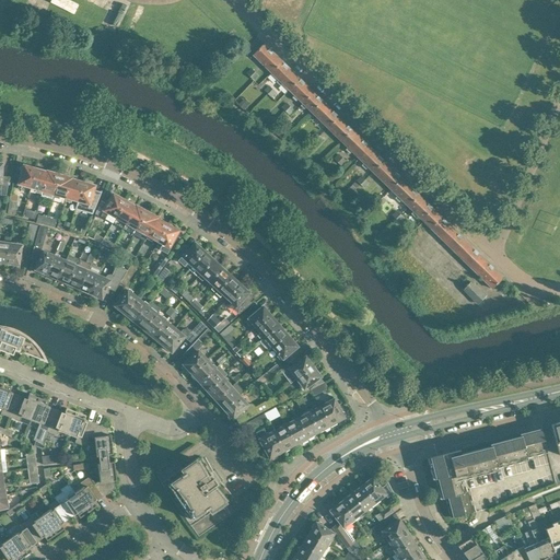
[(265,44),(254,56),(271,72),(282,61),(265,44)]
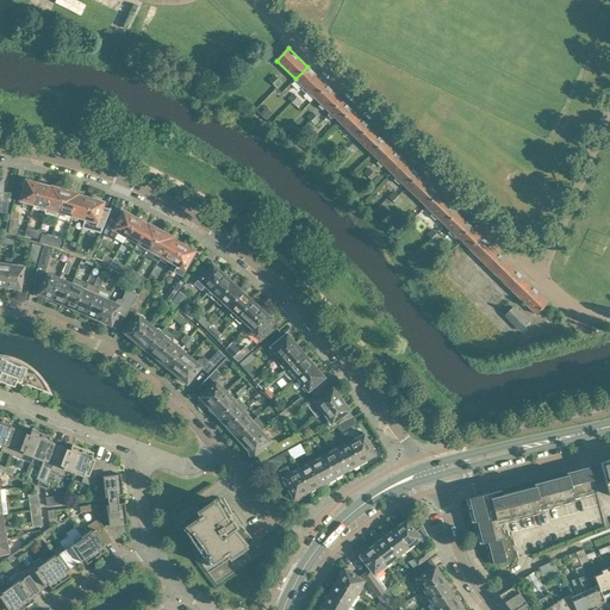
[(307,67),(296,79),(315,98),(327,86),(307,67)]
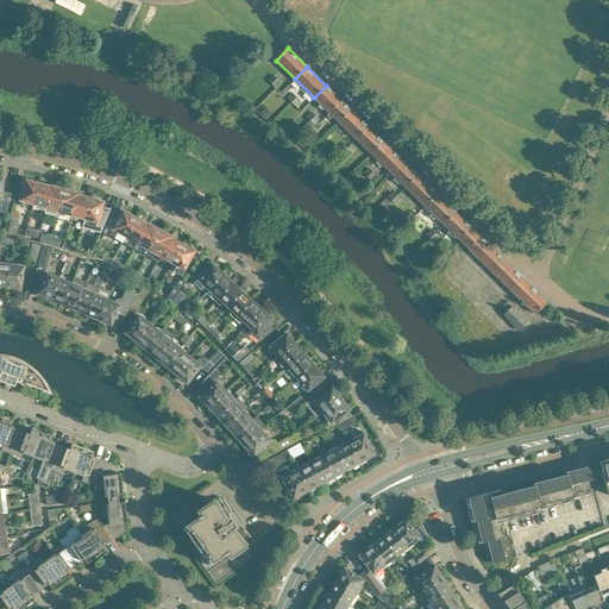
[(274,76),(269,80),(277,88),(281,83),(280,81),(276,77),(274,76)]
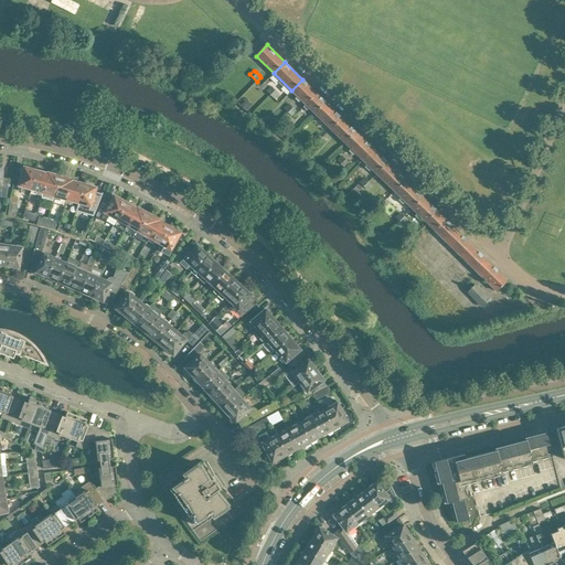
[(302,80),(291,91),(301,99),(312,88),(302,80)]
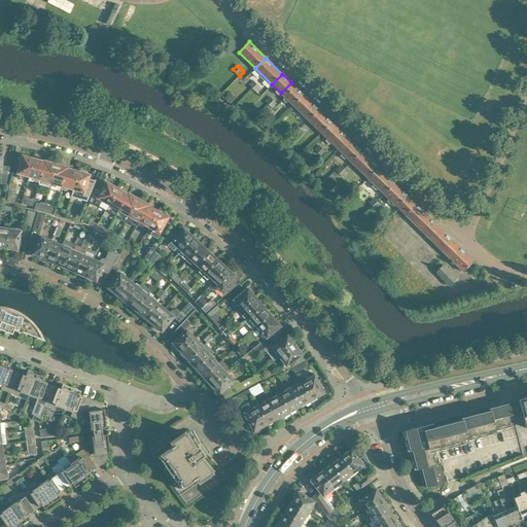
[(251,78),(246,82),(253,89),(257,84),(251,78)]
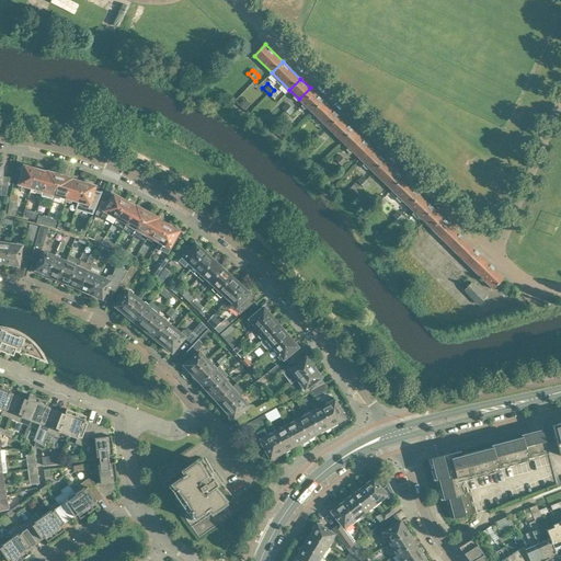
[(310,88),(299,99),(312,112),(323,101),(310,88)]
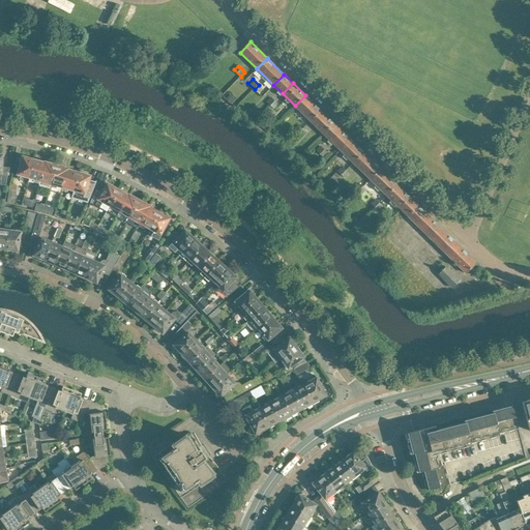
[(305,95),(295,106),(310,120),(320,110),(305,95)]
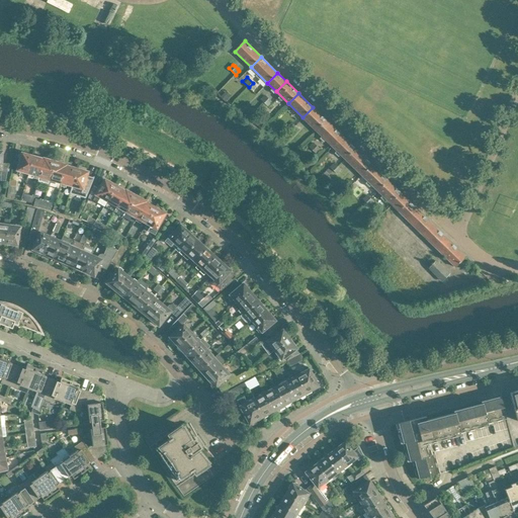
[(265,95),(261,99),(265,104),(269,99),(265,95)]
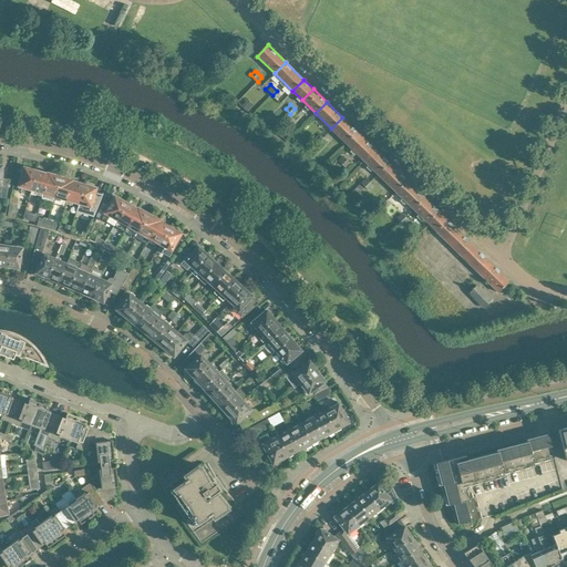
[(342,117),(331,129),(347,143),(358,132),(342,117)]
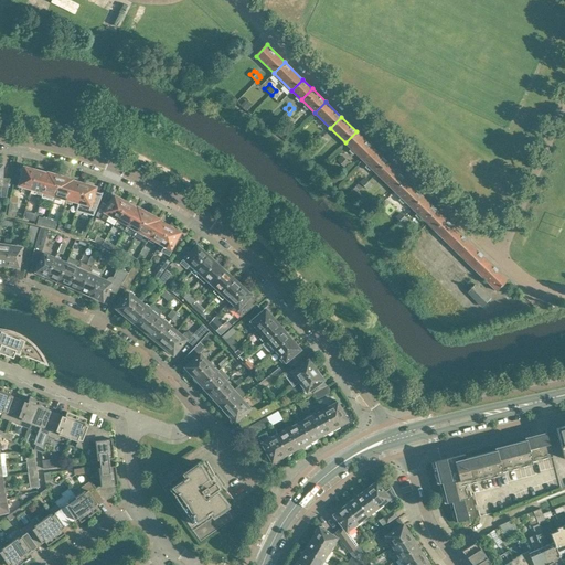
[(317,130),(312,135),(317,140),(321,135),(317,130)]
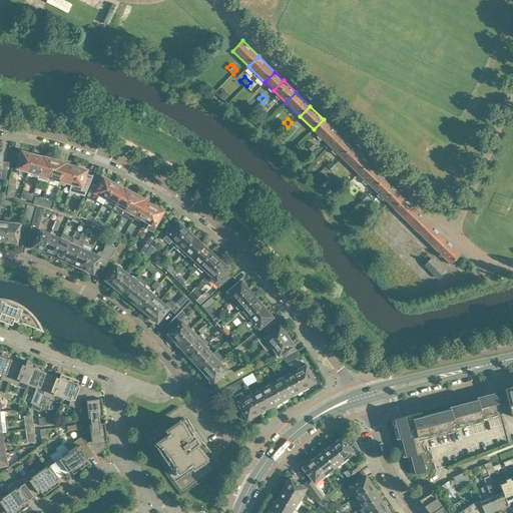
[(324,119),(314,129),(328,143),(329,143),(338,133),(324,119)]
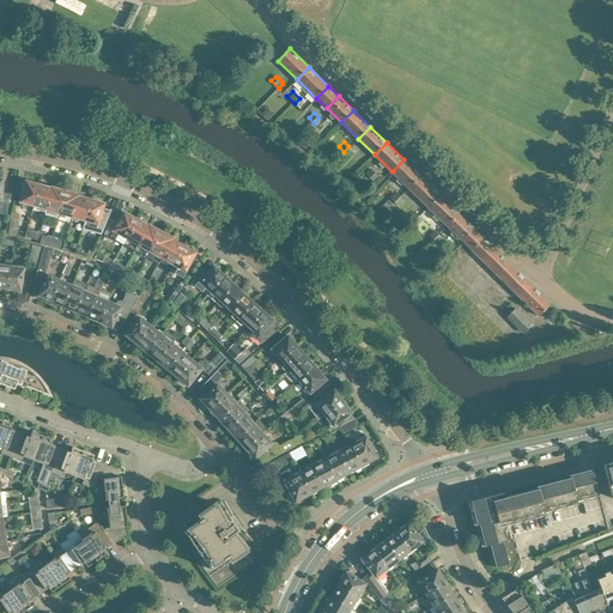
[(349,146),(344,152),(349,157),(354,152),(349,146)]
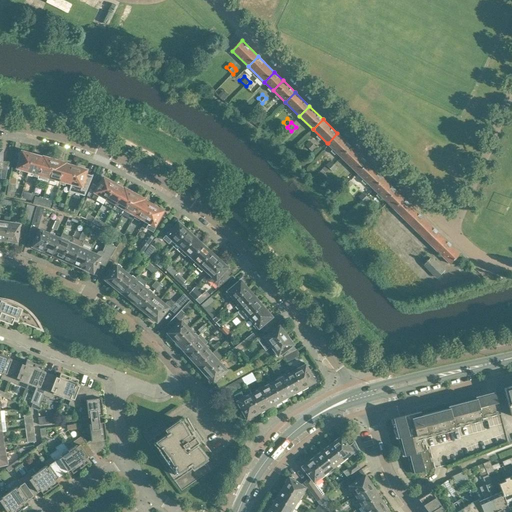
[(339,135),(329,145),(341,157),(351,147),(339,135)]
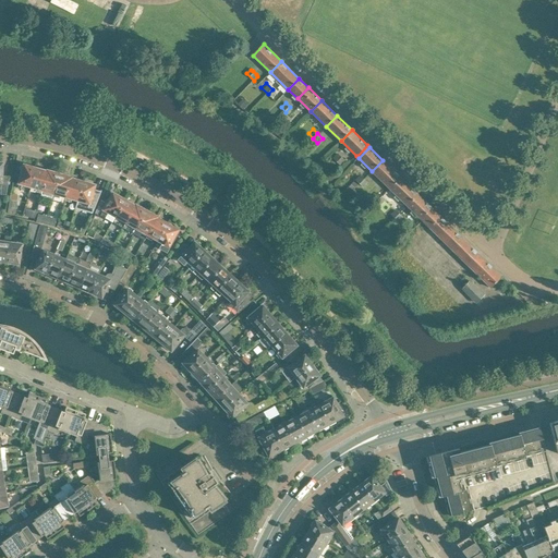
[(338,154),(334,158),(340,165),(344,160),(338,154)]
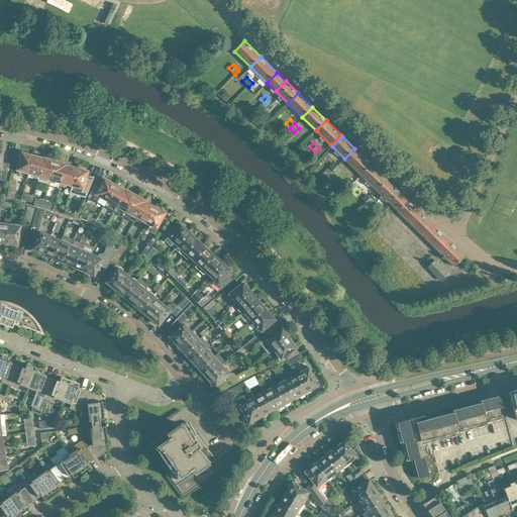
[(354,148),(344,159),(362,174),(371,164),(354,148)]
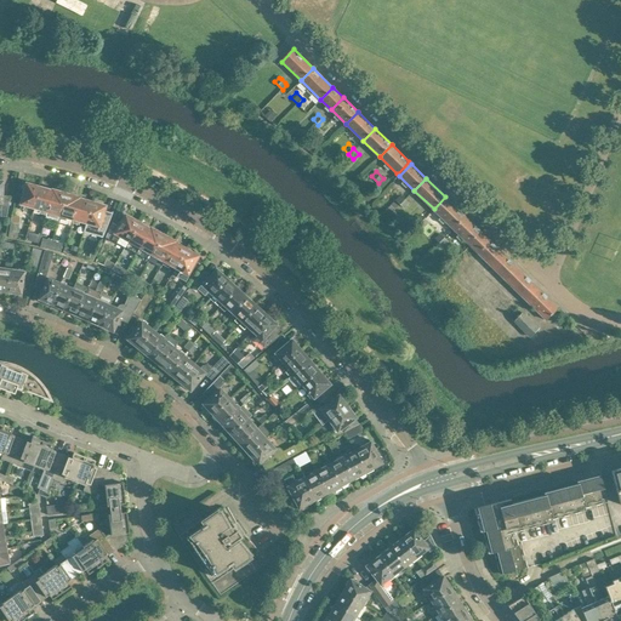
[(1,195),(3,181),(0,181),(0,205),(1,206),(1,210),(3,210),(1,217),(7,217),(10,203),(9,203),(10,197),(1,195)]
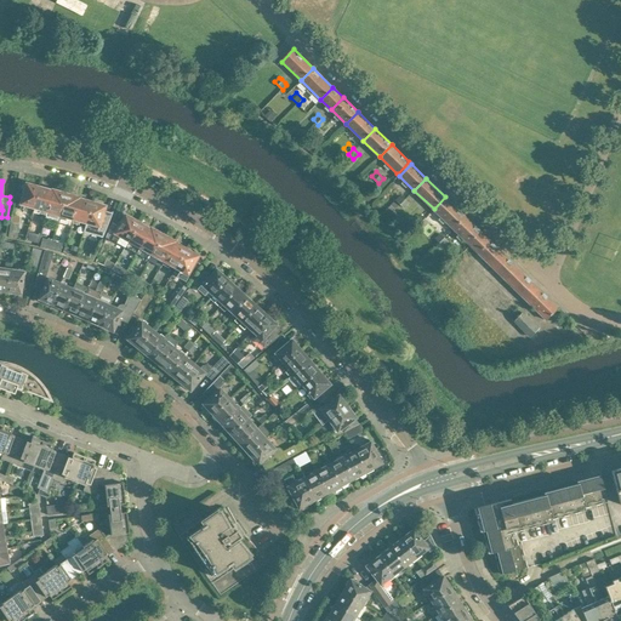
[(33,209),(40,187),(39,187),(38,186),(33,184),(33,186),(27,183),(18,209),(26,211),(27,208),(33,209)]
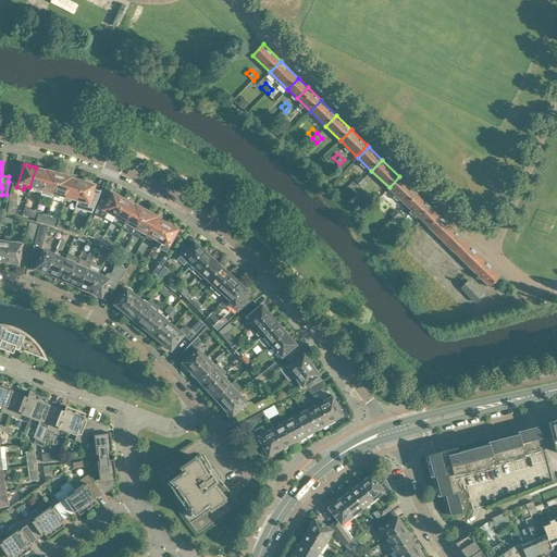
[(40,193),(47,171),(42,170),(41,169),(38,168),(37,168),(36,168),(29,187),(35,189),(35,190),(40,193)]
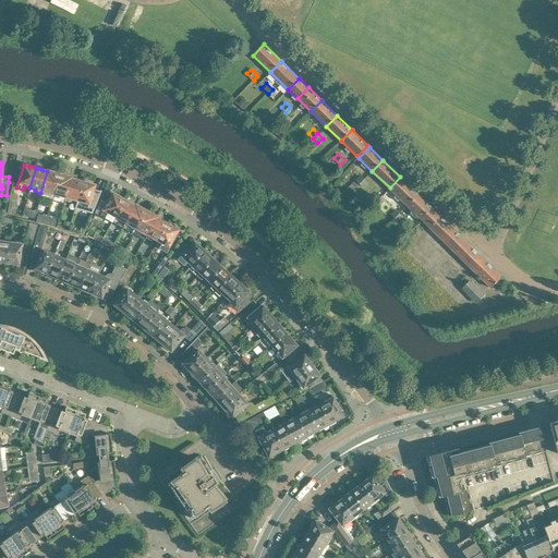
[(41,193),(40,196),(51,199),(59,174),(58,173),(55,171),(53,172),(47,170),(47,171),(44,183),(41,193)]
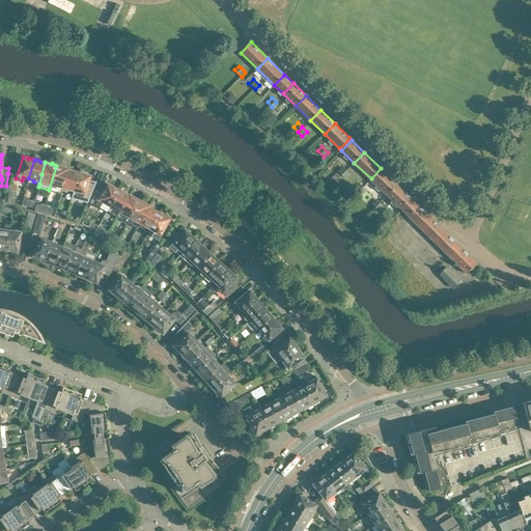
[(56,166),(49,190),(60,193),(61,190),(67,170),(67,169),(63,167),(62,167),(59,165),(57,166),(56,166)]
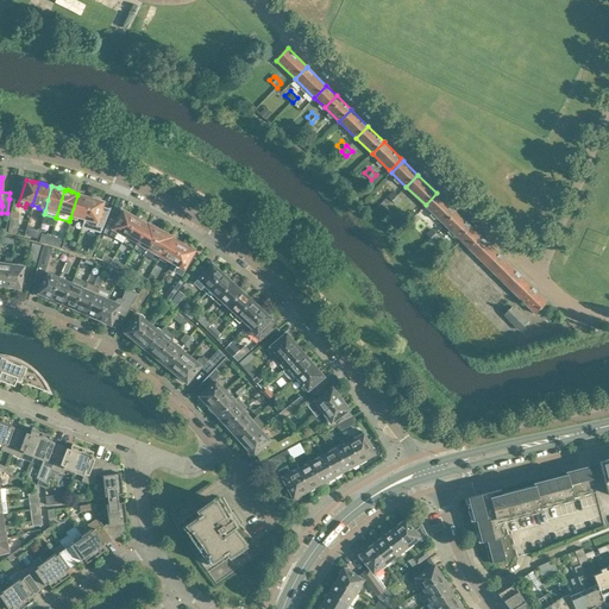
[(393,190),(377,206),(381,209),(390,199),(396,194),(393,190)]
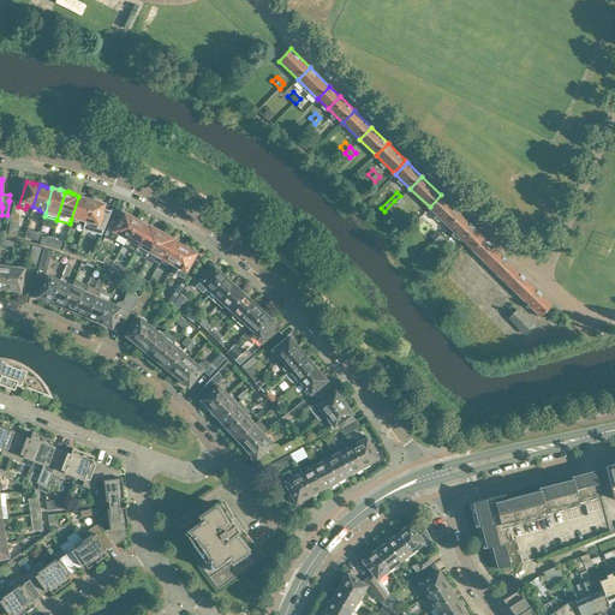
[(441,195),(430,207),(449,226),(461,214),(441,195)]
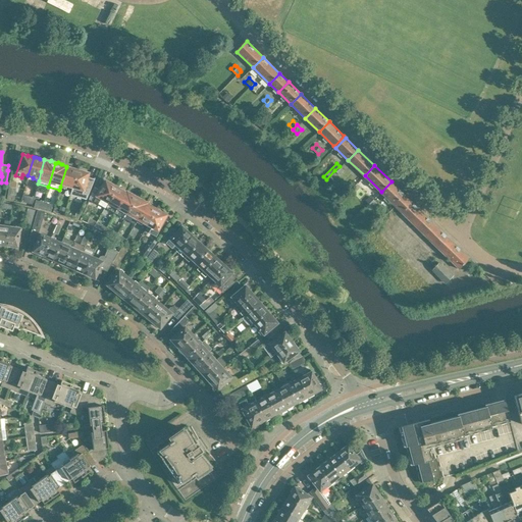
[(340,166),(334,170),(342,176),(346,172),(340,166)]
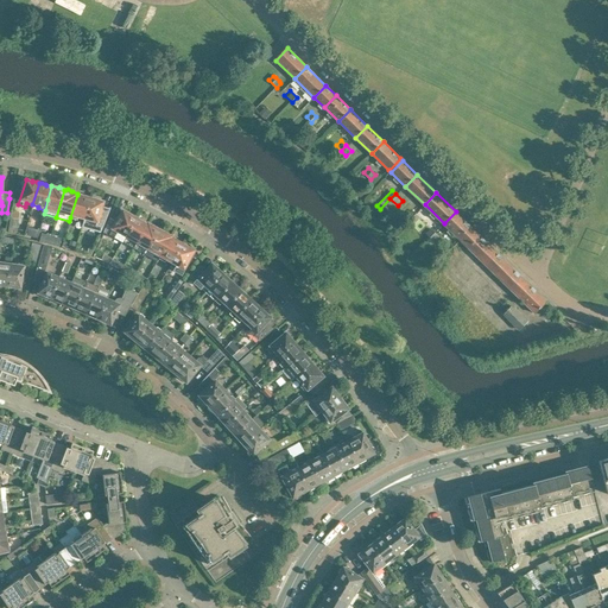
[(77,217),(83,219),(90,198),(89,198),(89,196),(84,195),(83,196),(77,195),(70,217),(77,220),(77,217)]
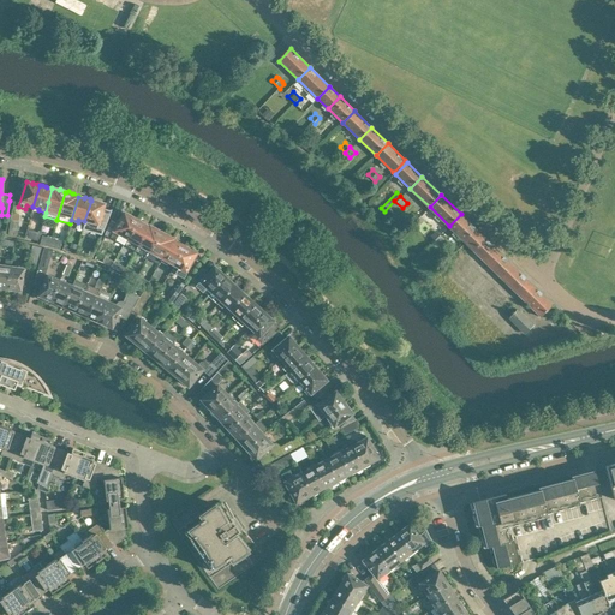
[(84,221),(82,230),(101,236),(112,212),(111,212),(105,209),(103,209),(105,204),(99,202),(97,201),(94,199),(93,201),(91,201),(84,221)]
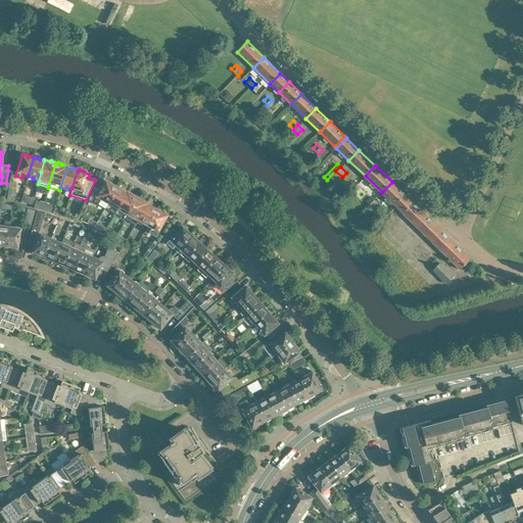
[(352,179),(348,183),(352,188),(358,183),(352,179)]
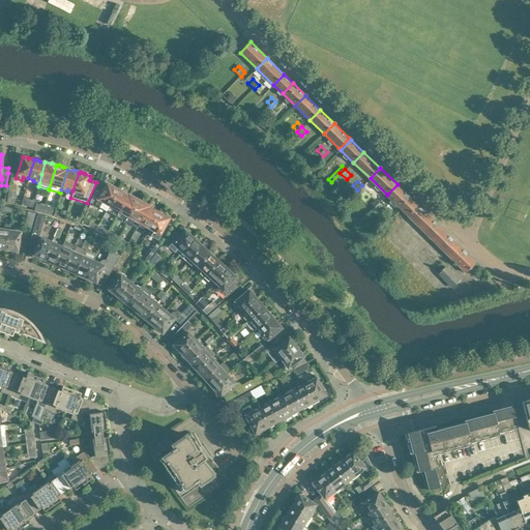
[(106,211),(117,189),(117,188),(114,186),(113,186),(107,183),(101,193),(95,188),(90,202),(106,211)]
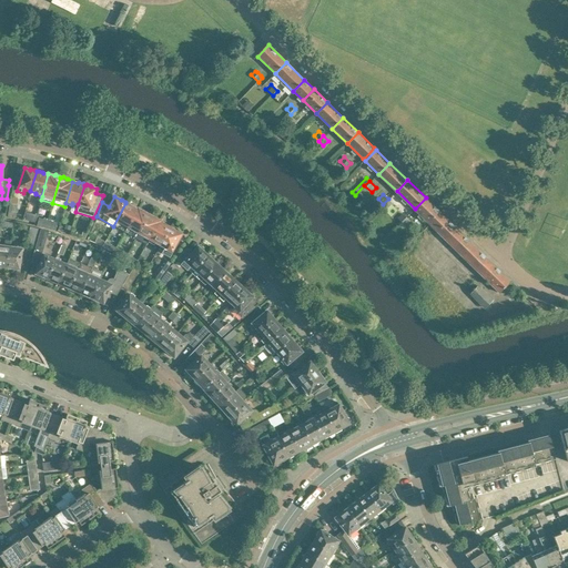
[(426,198),(415,209),(432,225),(443,214),(426,198)]
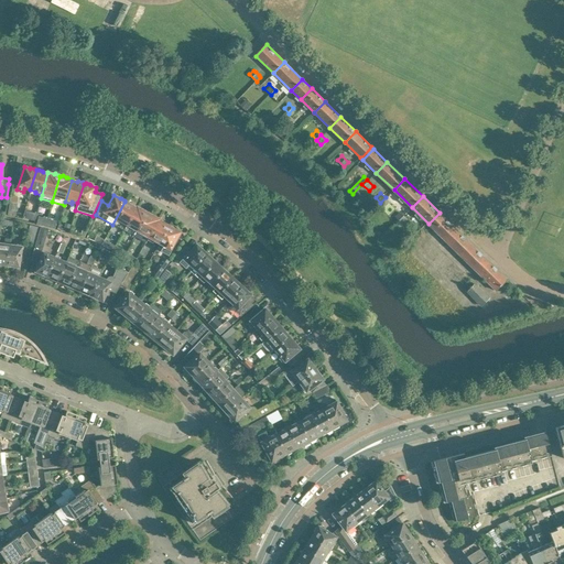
[(386,197),(380,203),(386,207),(390,203),(386,197)]
